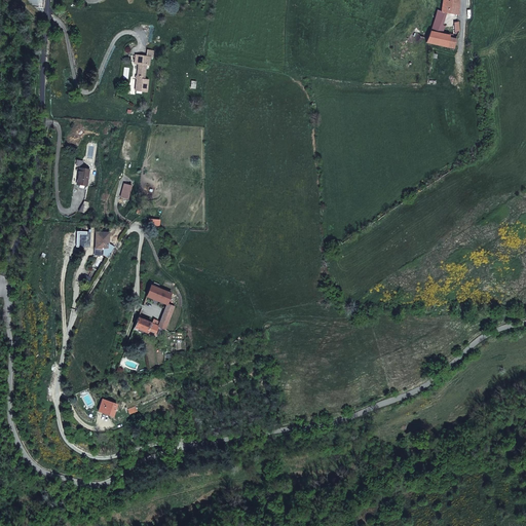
[(459,0),(442,0),(441,10),(441,11),(447,12),(458,14),(459,0)]
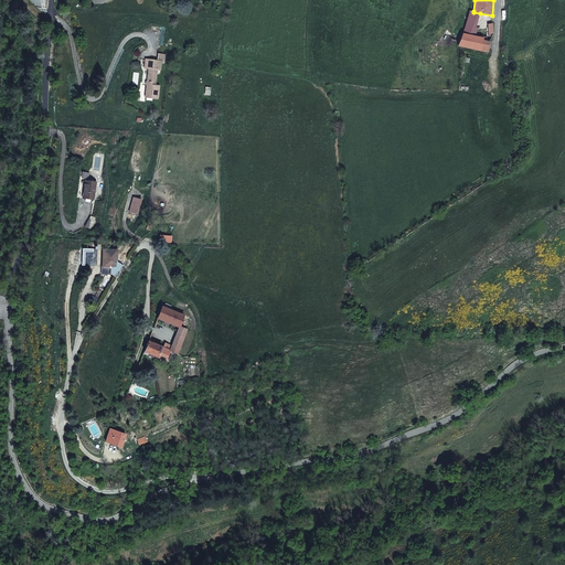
[(465,25),(462,33),(476,35),(478,28),(476,27),(477,24),(480,13),(473,12),(473,11),(470,10),(469,10),(465,25)]
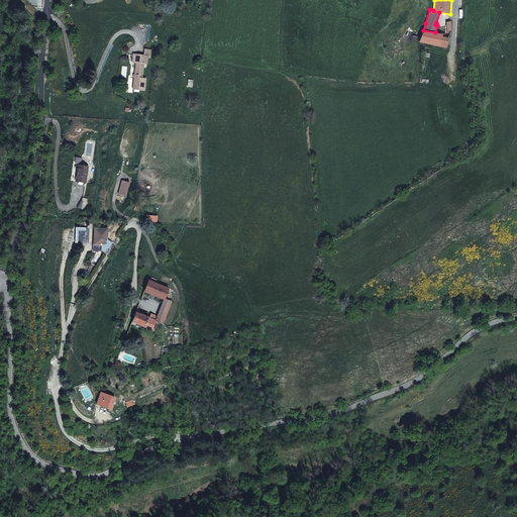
[(442,33),(442,34),(435,32),(423,30),(418,42),(445,48),(447,38),(449,34),(442,33)]
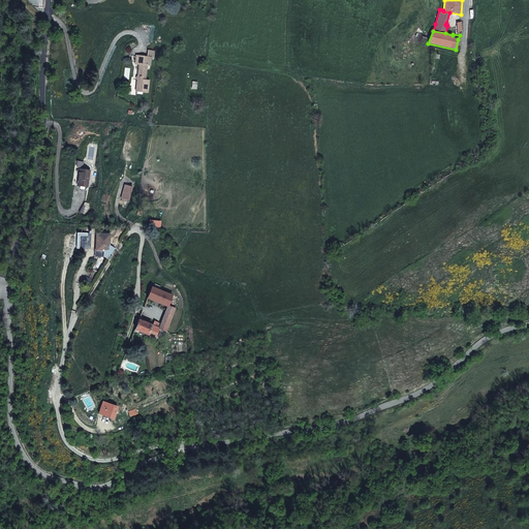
[(137,80),(136,91),(148,92),(149,80),(145,80),(147,65),(150,65),(151,58),(151,57),(148,57),(136,56),(135,64),(139,64),(137,78),(138,78),(138,80),(137,80)]
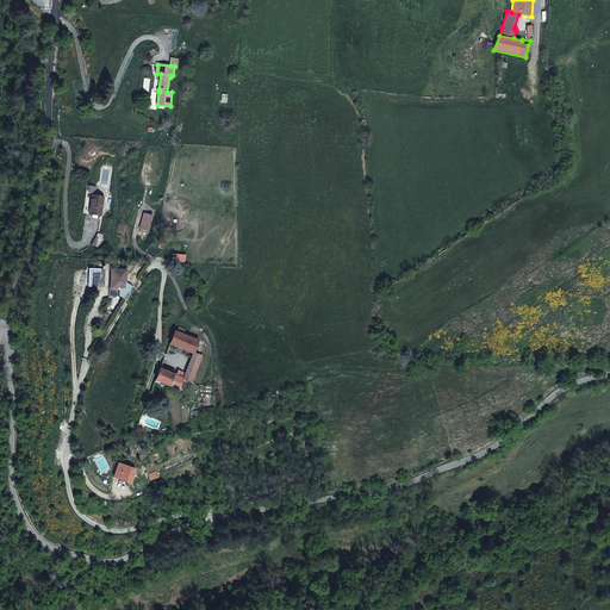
[(91,194),(88,213),(101,216),(104,197),(91,194)]
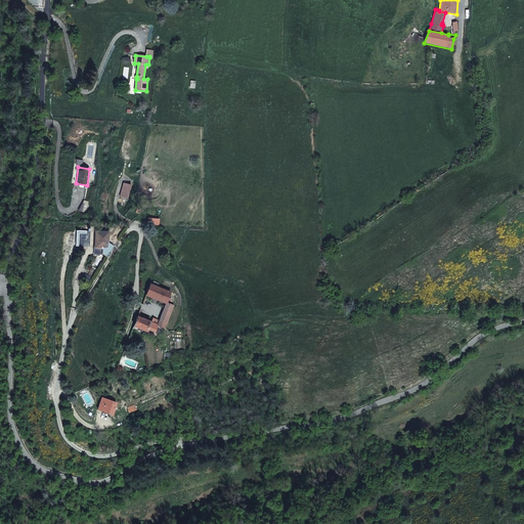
[(124,183),(120,197),(128,199),(131,185),(124,183)]
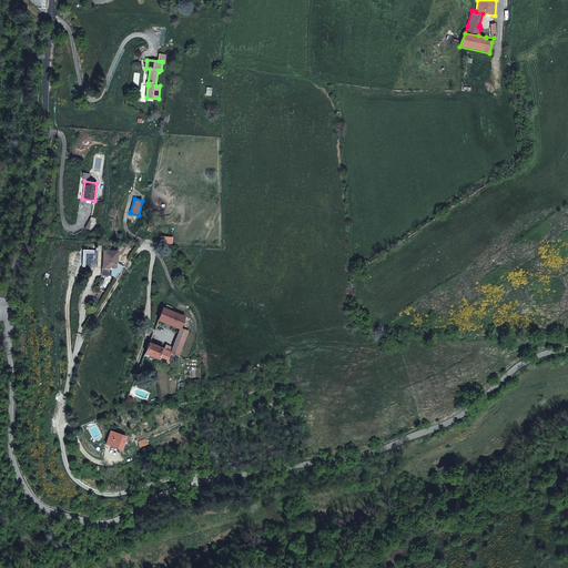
[(91,217),(85,229),(94,231),(98,219),(91,217)]
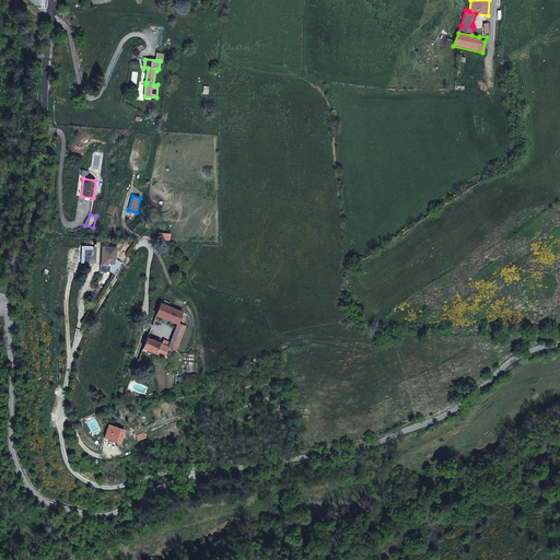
[(102,256),(102,265),(116,265),(116,248),(104,247),(104,256),(102,256)]
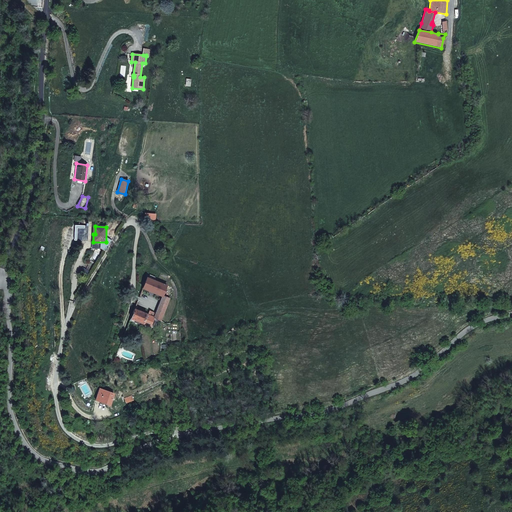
[(147,277),(142,288),(162,297),(167,286),(147,277)]
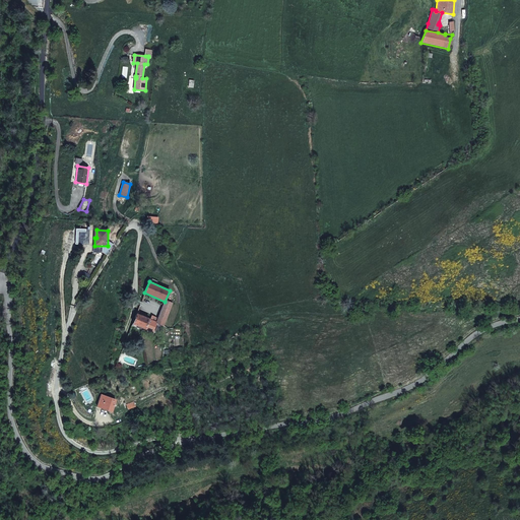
[(164,306),(158,317),(167,320),(171,309),(164,306)]
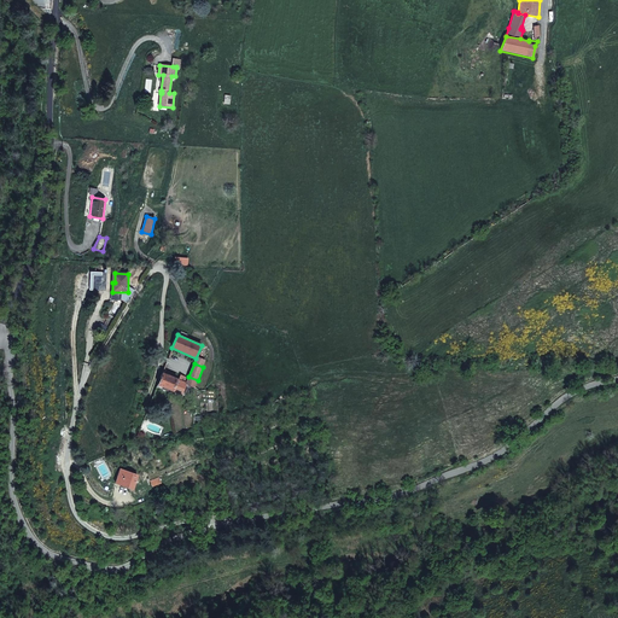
[(162,373),(157,385),(181,395),(186,383),(162,373)]
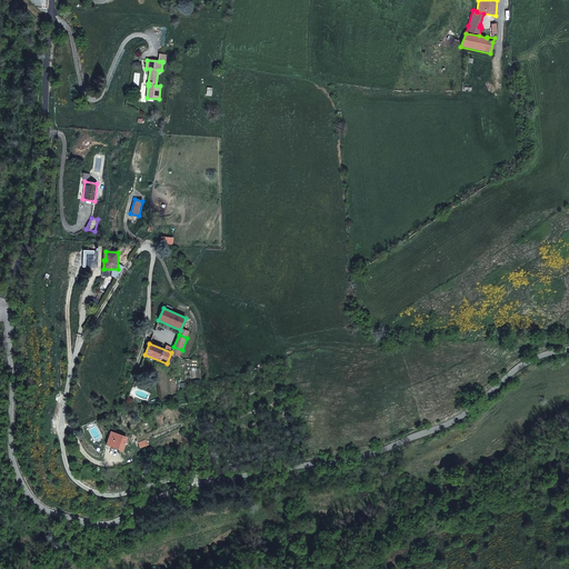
[(173,347),(171,352),(180,356),(182,350),(173,347)]
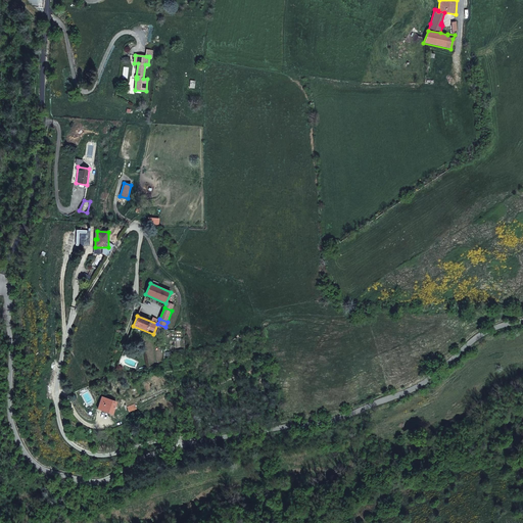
[(102,411),(102,409),(112,413),(116,402),(101,397),(97,409),(102,411)]
